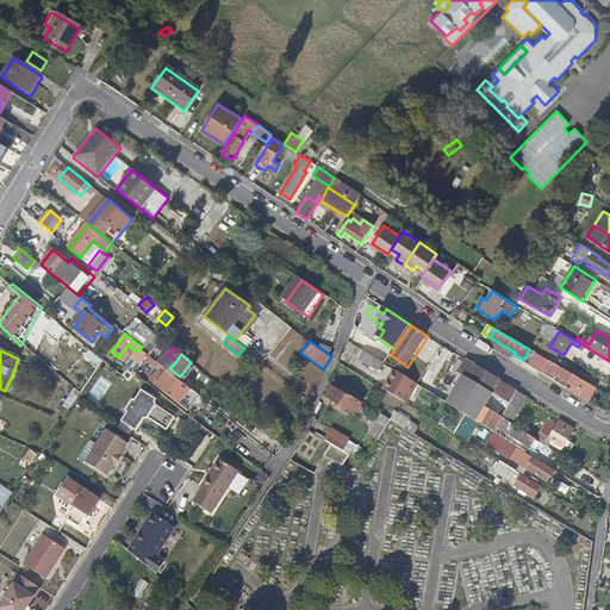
[(385,365),(367,354),(362,361),(380,373),(385,365)]
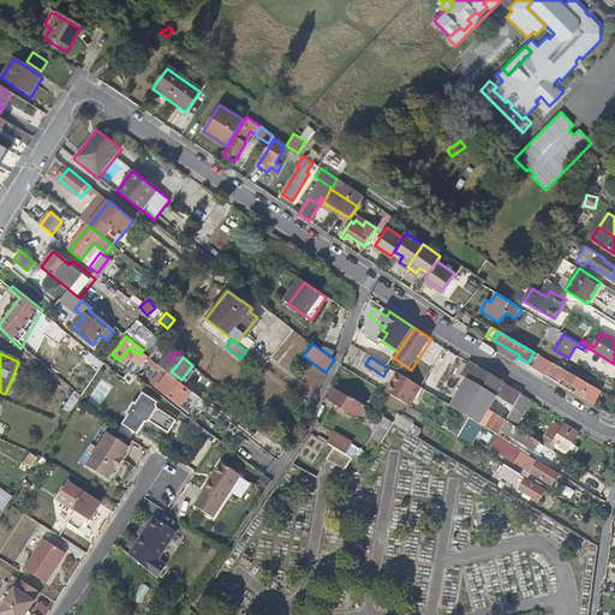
[(521,395),(471,364),(469,368),(457,360),(451,369),(467,380),(496,396),(514,407),(521,395)]
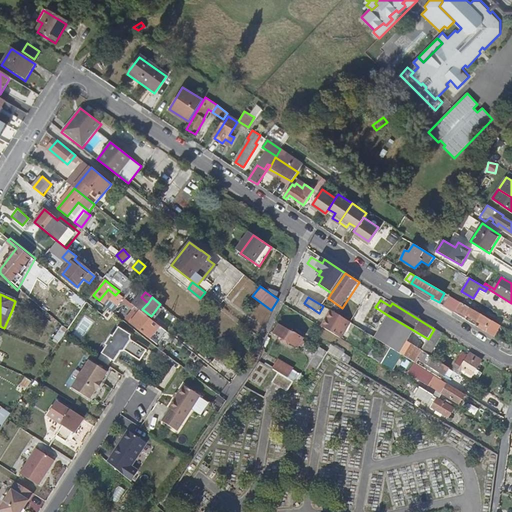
[(493,329),(496,323),(479,313),(459,301),(455,309),(460,312),(459,313),(466,317),(467,316),(487,328),(488,327),(493,329)]
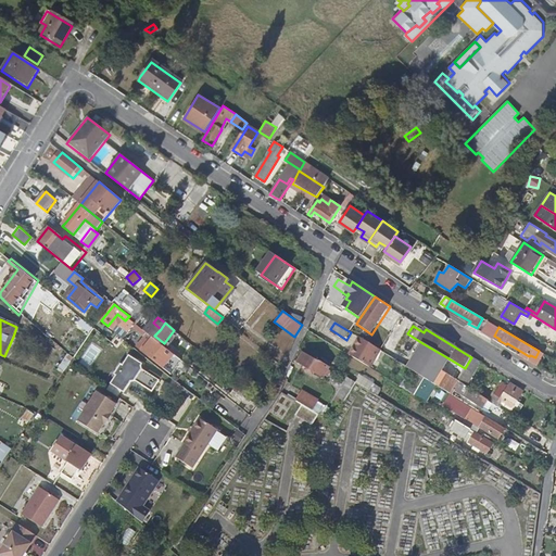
[(17,339),(13,337),(9,346),(14,349),(17,339)]
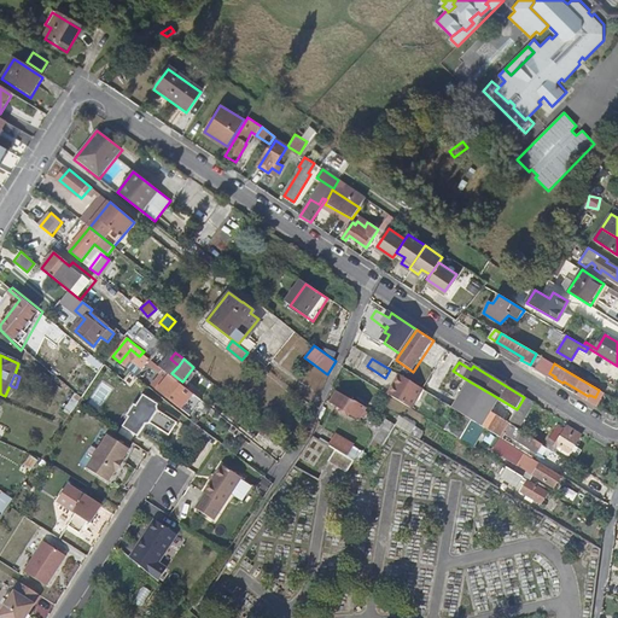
[(179,395),(185,388),(170,375),(168,378),(158,390),(173,402),(174,401),(179,395)]
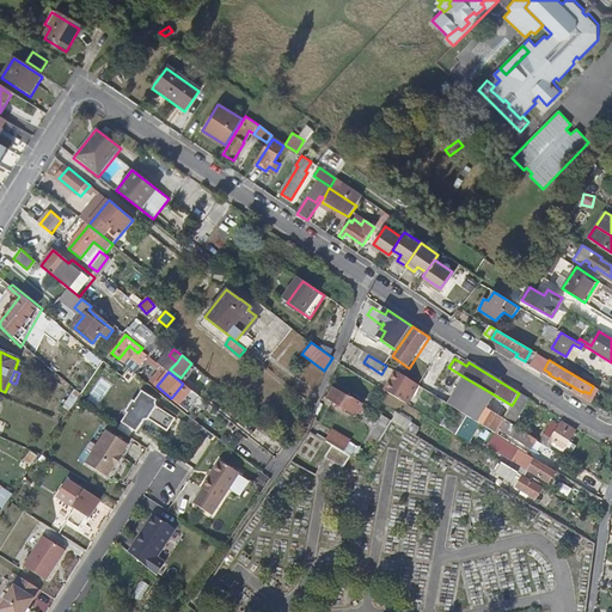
[(407,405),(418,386),(402,375),(395,387),(389,384),(384,391),(407,405)]
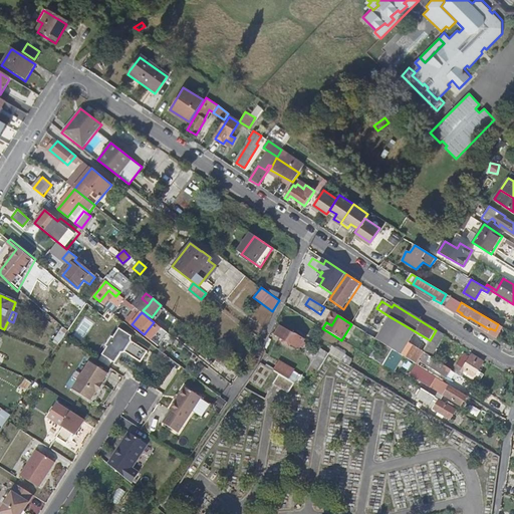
[(408,342),(415,331),(391,317),(376,340),(401,354),(408,342)]
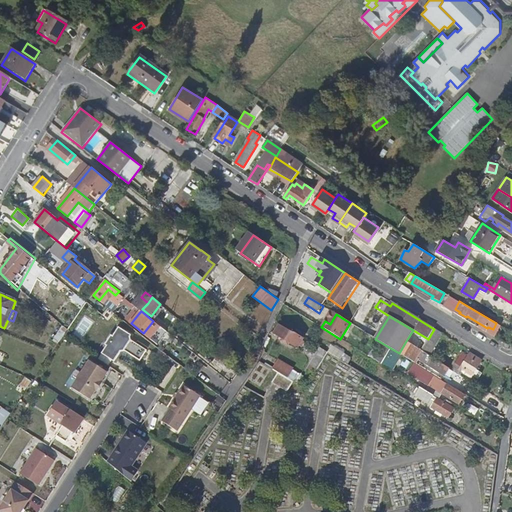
[(153,330),(158,325),(153,321),(148,327),(153,330)]
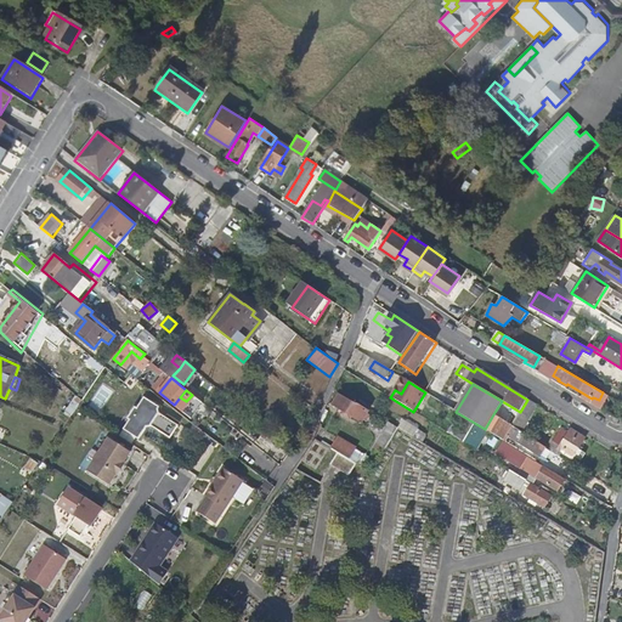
[(352,417),(358,406),(339,394),(333,405),(352,417)]
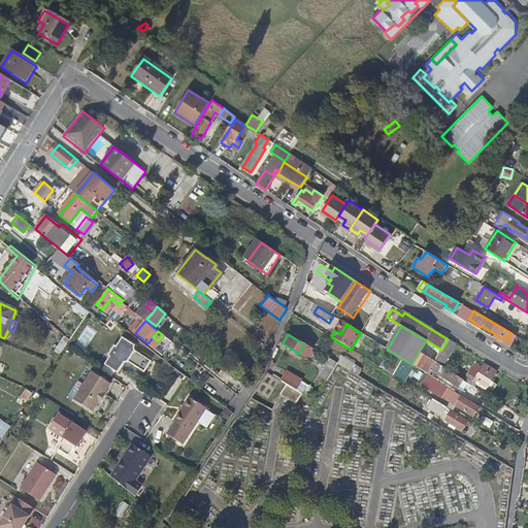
[(136,345),(123,337),(106,365),(119,372),(125,362),(128,361),(145,372),(153,361),(134,350),(136,345)]
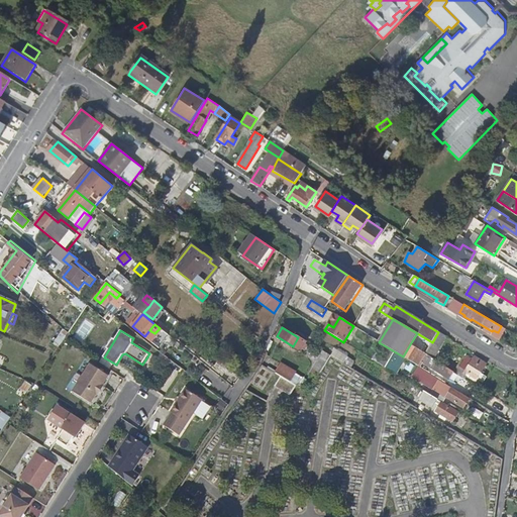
[(150,339),(154,333),(149,330),(145,335),(150,339)]
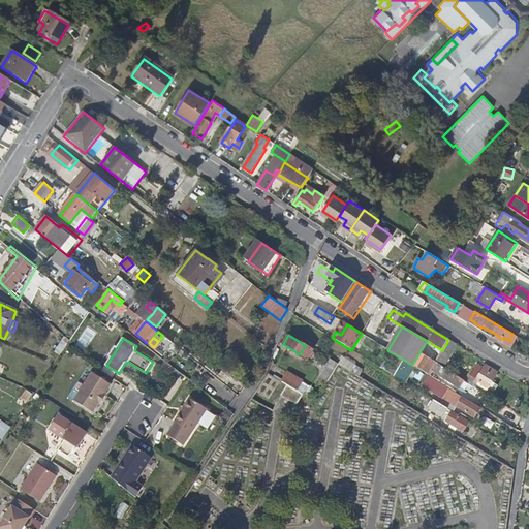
[(60,354),(68,342),(62,339),(54,351),(60,354)]
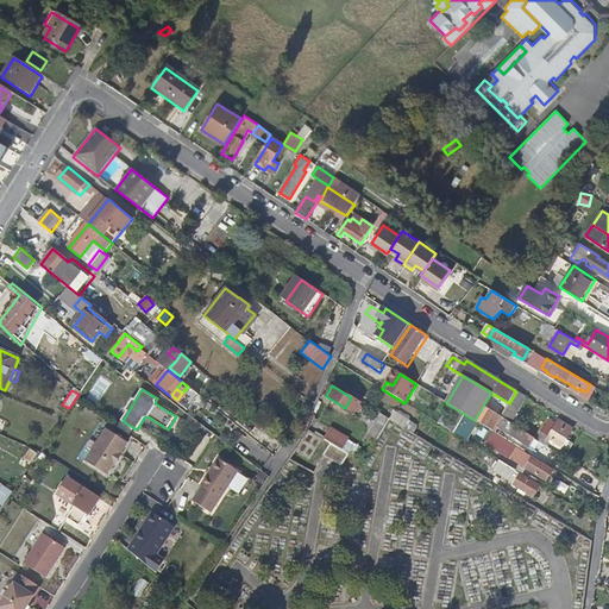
[(520,410),(527,397),(516,391),(509,403),(520,410)]
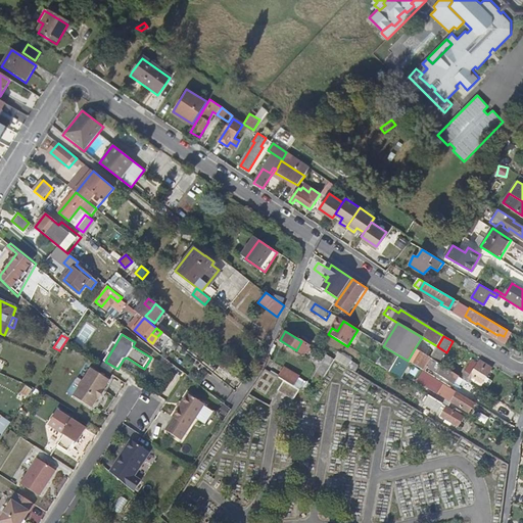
[(310,345),(301,340),(301,341),(296,350),(303,355),(310,345)]
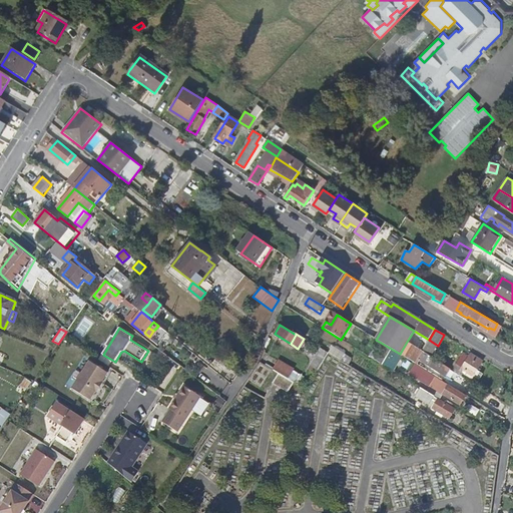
[(400,354),(407,359),(412,352),(418,356),(421,351),(407,342),(400,354)]
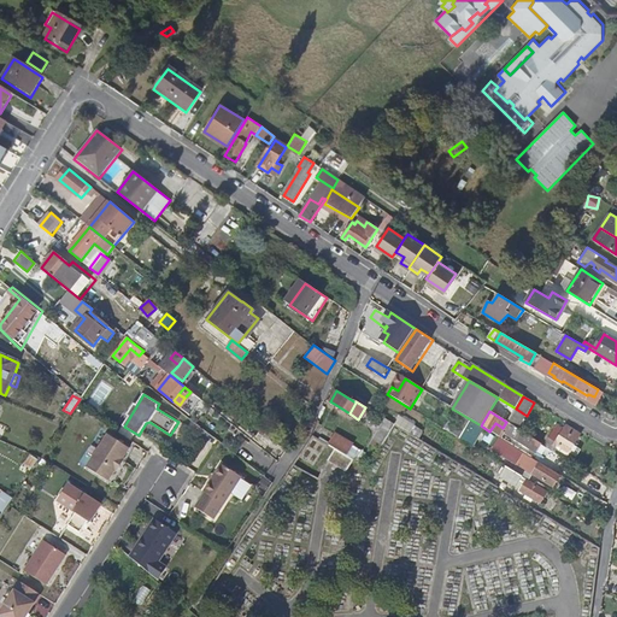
[(399,417),(394,424),(411,434),(415,427),(399,417)]
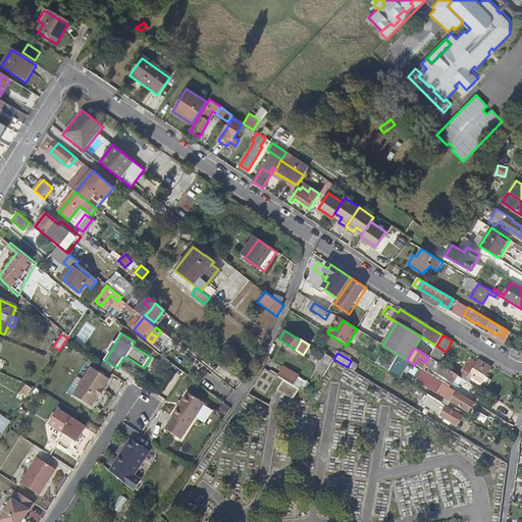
[(324,377),(334,360),(326,356),(323,361),(320,365),(316,372),(324,377)]
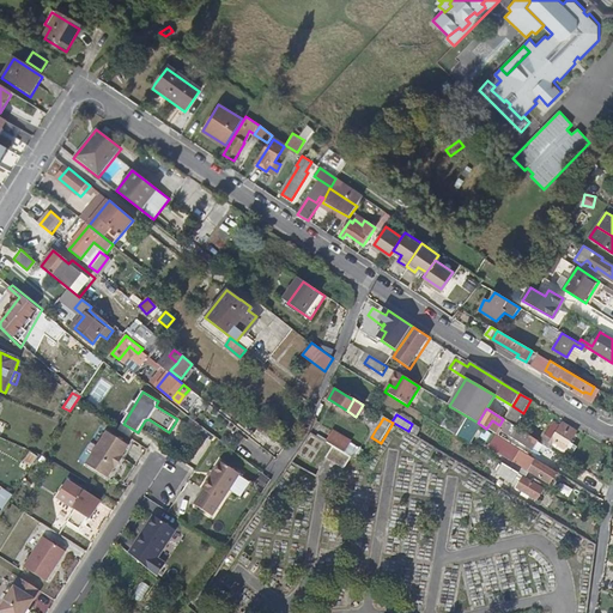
[(554,424),(545,441),(565,453),(577,434),(562,424),(559,428),(554,424)]
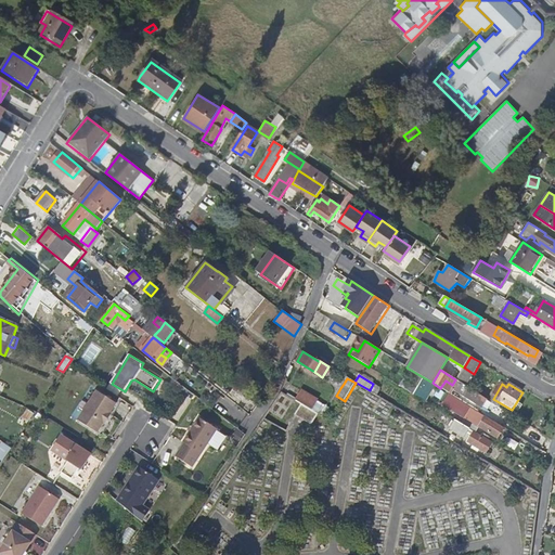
[(483,404),(487,399),(470,388),(467,394),(483,404)]
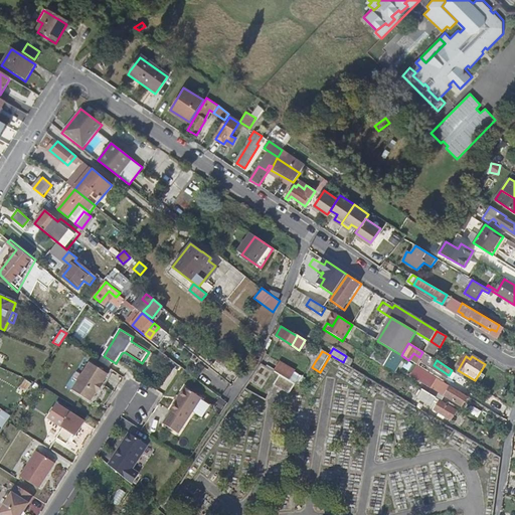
[(281,362),(275,372),(281,375),(289,380),(295,371),(281,362)]
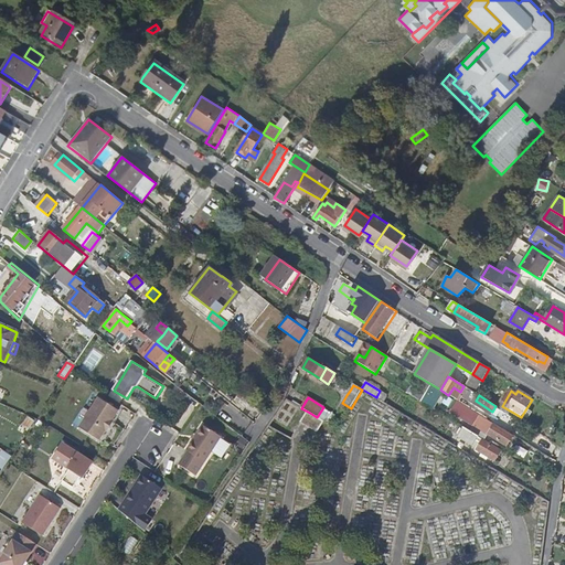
[(105,402),(85,430),(99,440),(119,411),(105,402)]
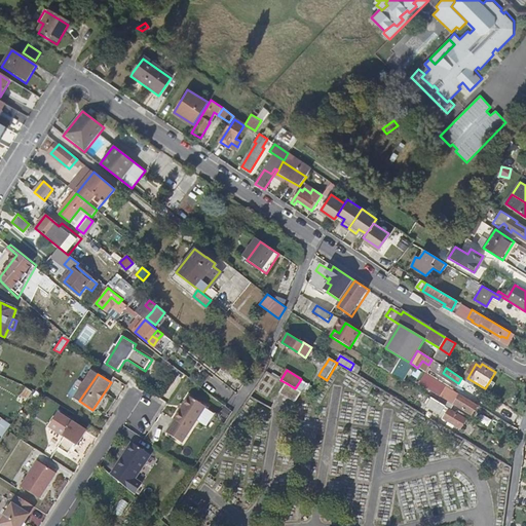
[(295,388),(287,383),(282,392),(296,402),(302,392),(295,388)]
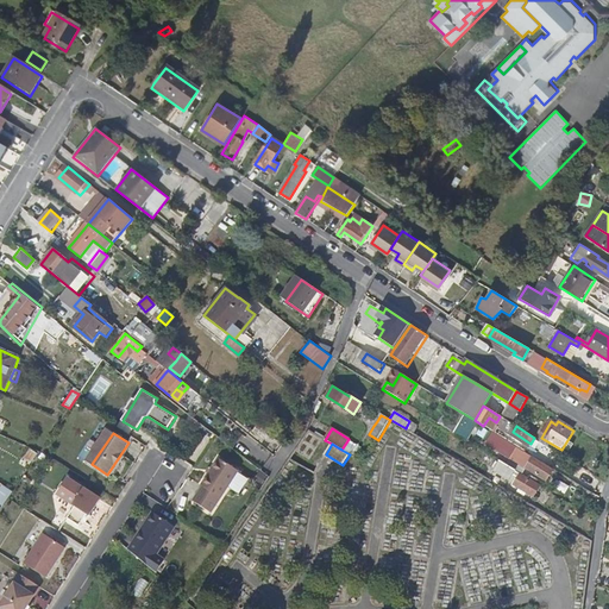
[(23,458),(31,463),(37,453),(29,449),(23,458)]
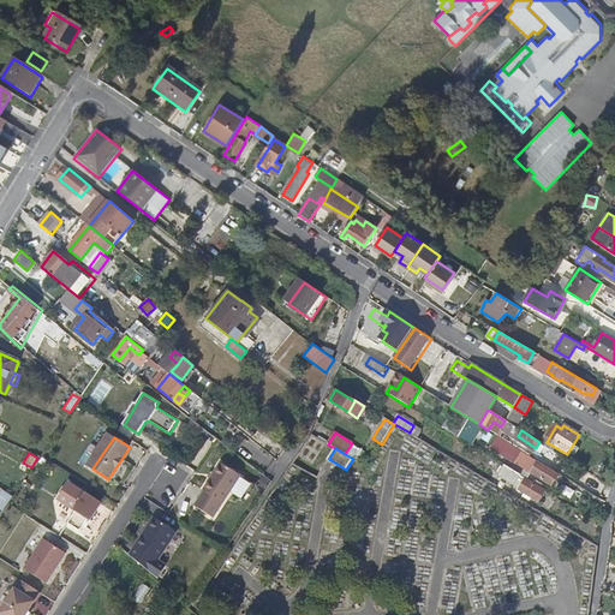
[(525,457),(521,463),(527,466),(525,470),(551,487),(557,476),(525,457)]
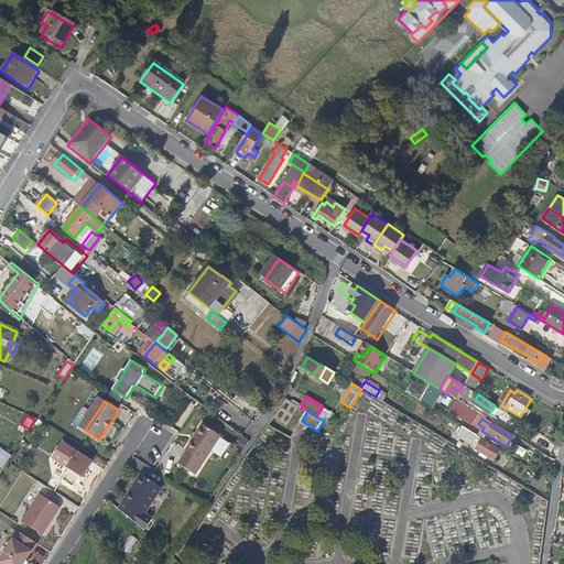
[(221,434),(204,423),(179,461),(197,473),(221,434)]
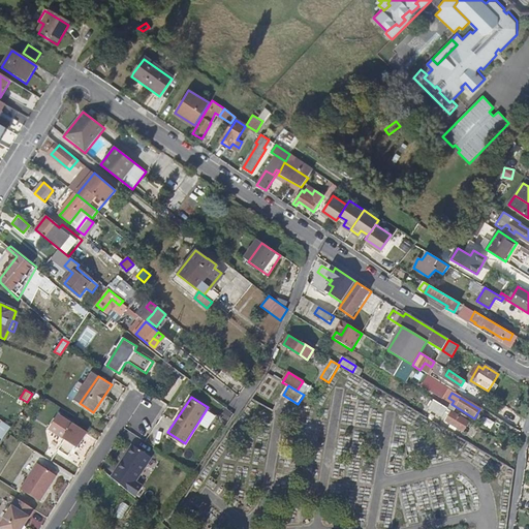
[(434,402),(429,410),(442,418),(446,421),(445,422),(463,433),(469,424),(434,402)]
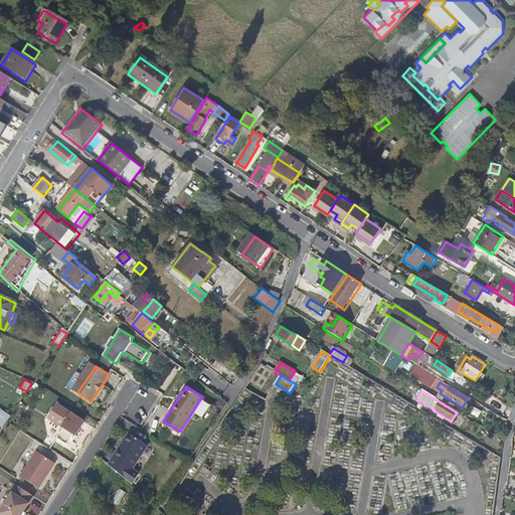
[(87,421),(58,404),(49,417),(65,427),(58,439),(68,445),(74,435),(77,437),(87,421)]
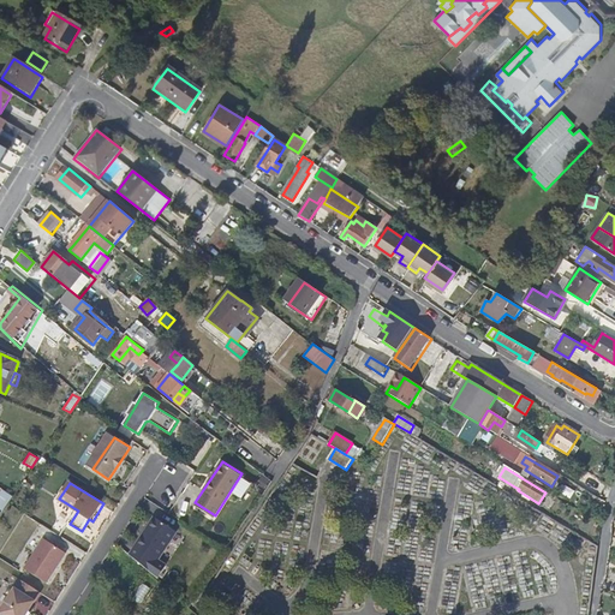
[(559,495),(571,499),(574,490),(562,485),(559,495)]
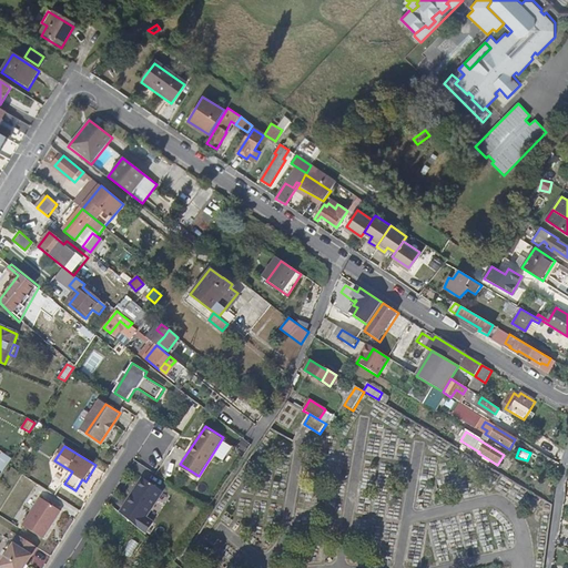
[(163,493),(142,479),(121,514),(146,536),(154,524),(146,518),(163,493)]
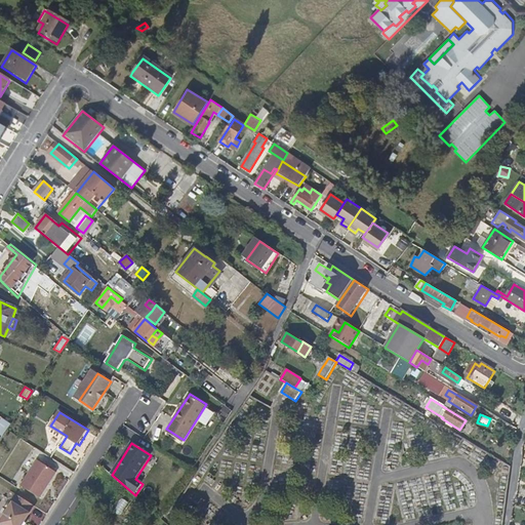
[(57,473),(38,460),(22,486),(41,498),(57,473)]
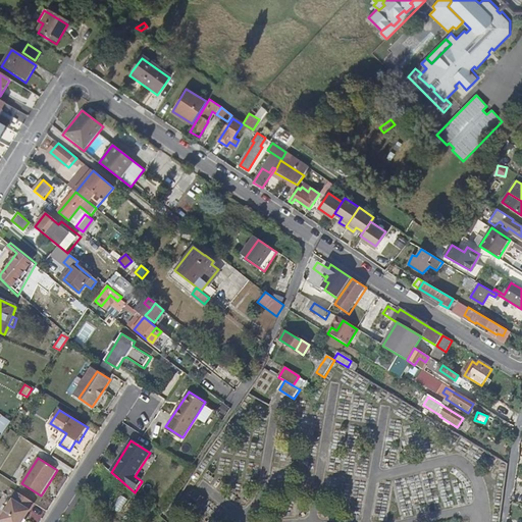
[(21,521),(35,504),(18,492),(0,519),(0,521),(1,521),(21,521)]
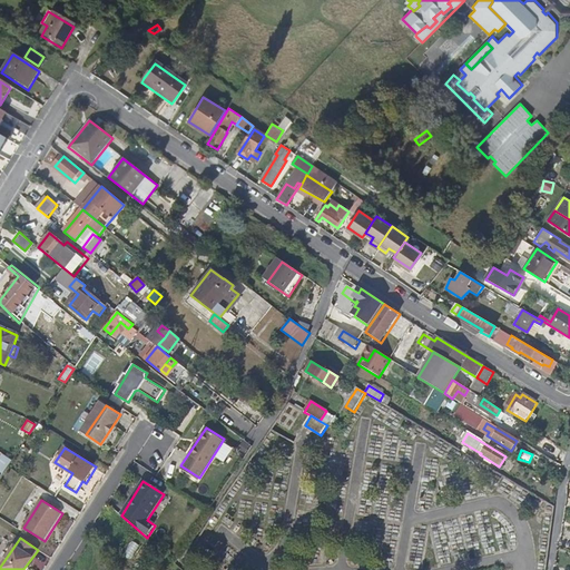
[(131,560),(138,544),(130,541),(125,557),(131,560)]
